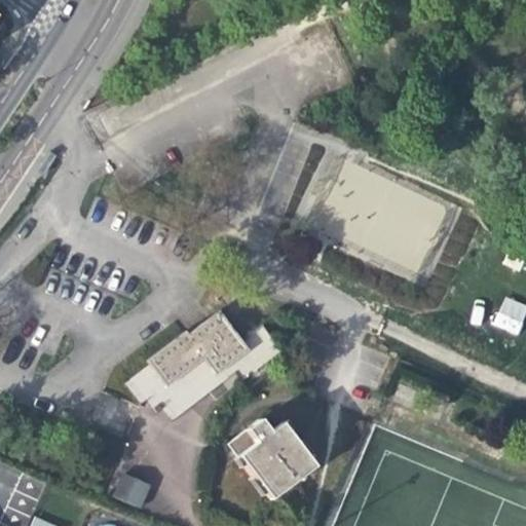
[(342,162),(324,210),(348,219),(340,240),(420,271),(447,202),(342,162)]
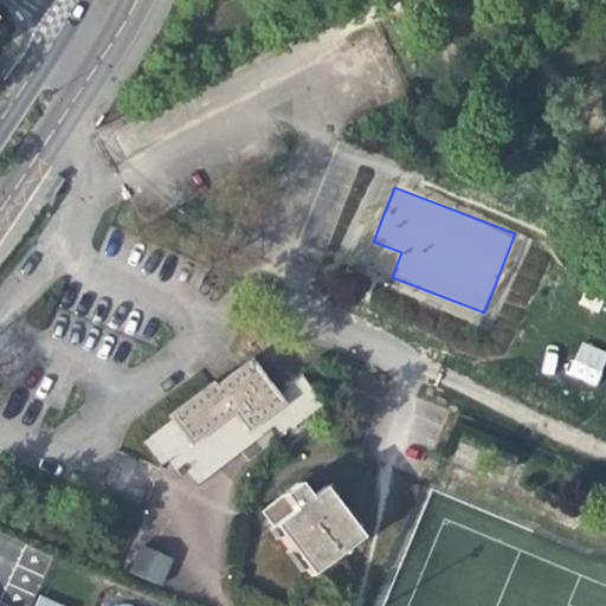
[(595,385),(605,358),(605,349),(579,340),(567,374),(595,385)]
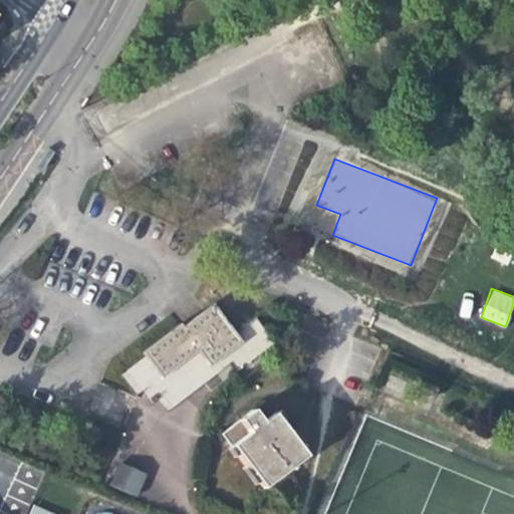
[(169,309),(78,374),(108,411),(124,415),(172,388),(174,375),(206,352),(169,309)]
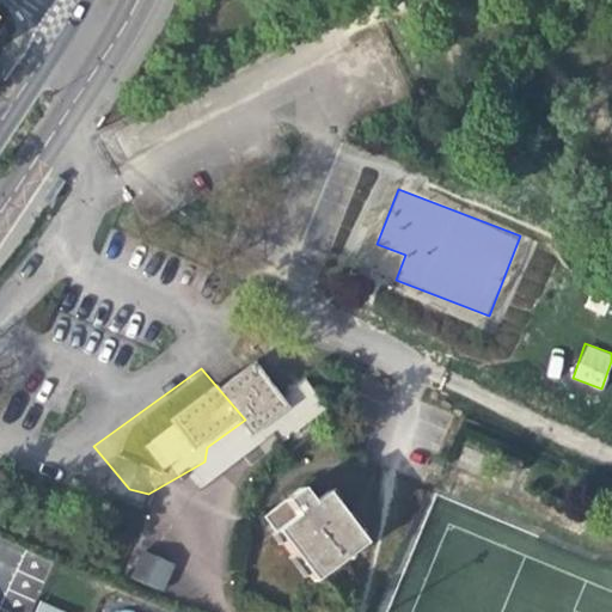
[(267,495),(245,510),(280,567),(340,531),(300,475),(286,483),(273,467),(256,477),(267,495)]
